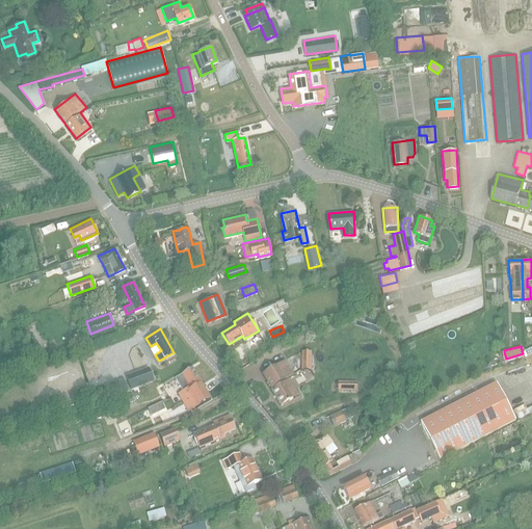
[(301,349),(301,368),(311,368),(311,349),(301,349)]
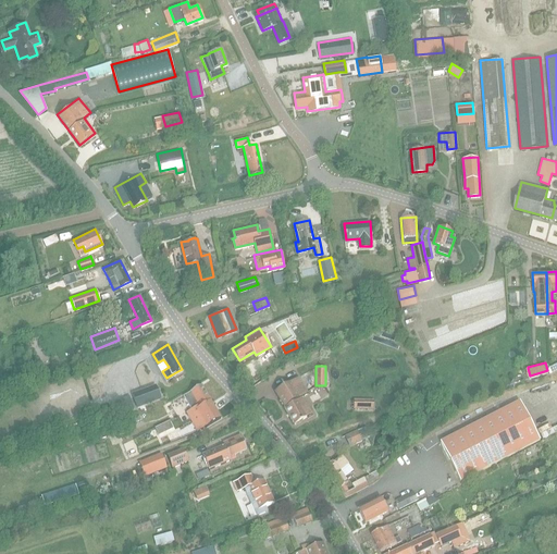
[(297,374),(274,390),(294,422),(306,415),(301,406),(306,404),(301,396),(308,392),(297,374)]
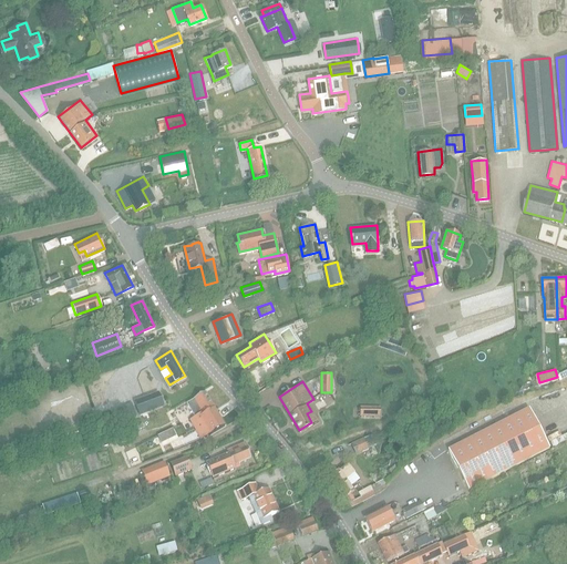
[(204,390),(186,401),(195,416),(189,419),(202,438),(225,423),(205,391),(204,390)]
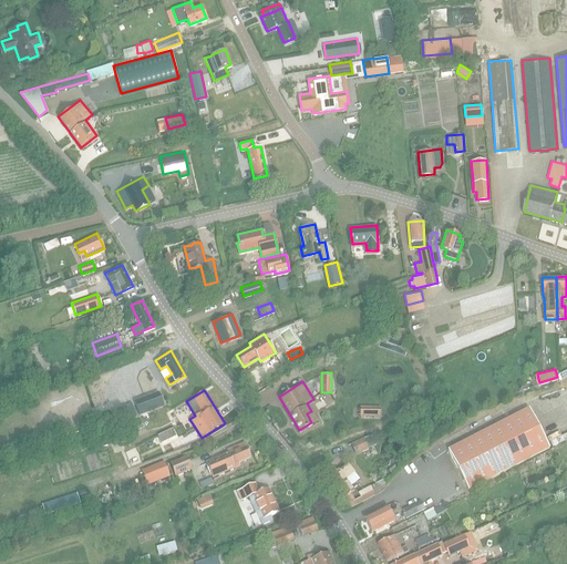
[(158,391),(134,400),(140,413),(164,404),(158,391)]
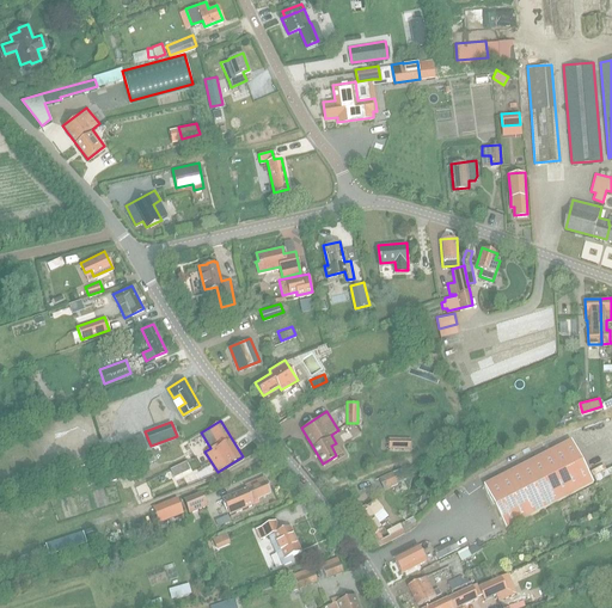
[(410,437),(389,437),(389,448),(410,448),(410,437)]
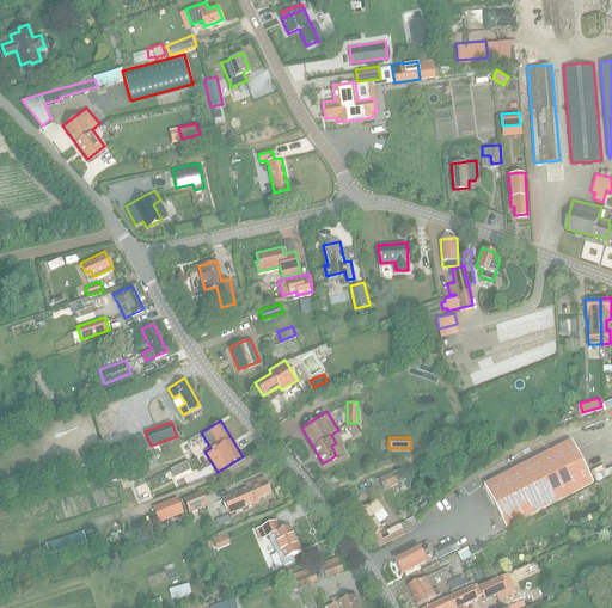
[(484,483),(506,527),(594,481),(571,437),(484,483)]
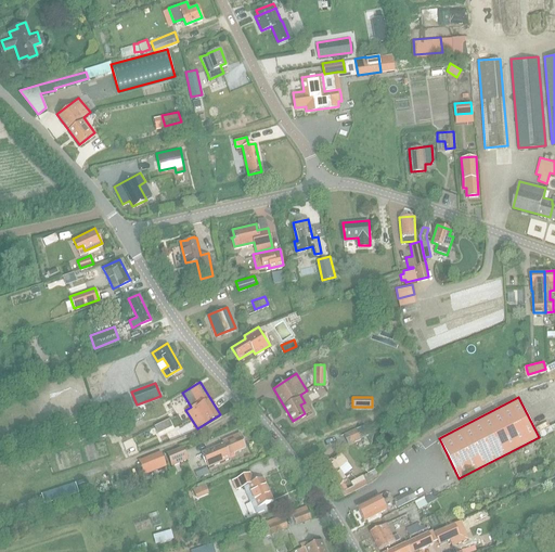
[(93,403),(82,407),(86,415),(87,419),(97,415),(95,413),(93,403)]
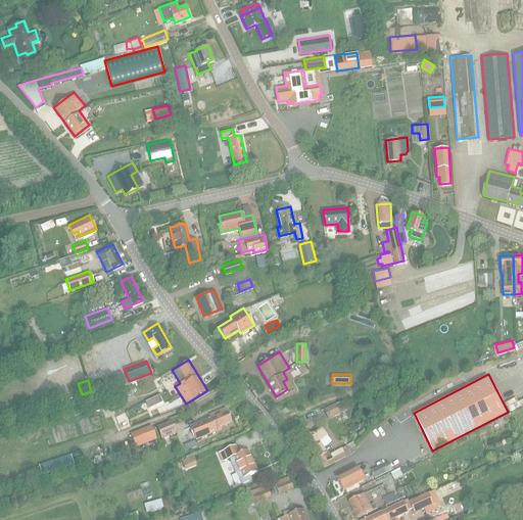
[(102,381),(92,384),(93,388),(94,392),(102,389),(104,388),(102,381)]
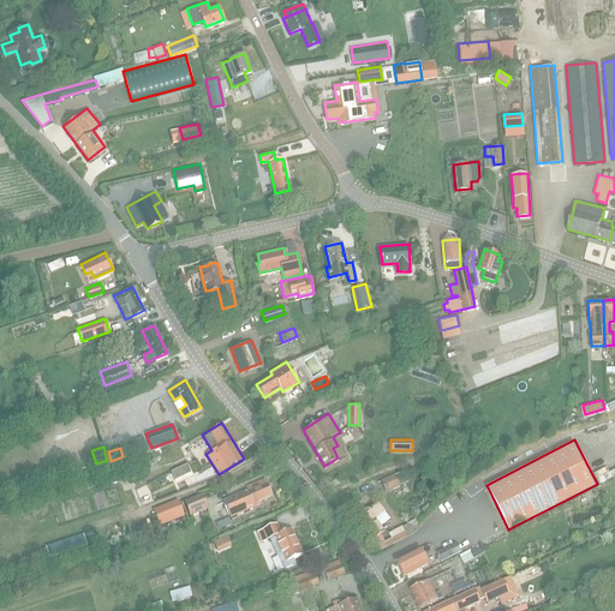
[(394,472),(381,478),(386,490),(399,484),(394,472)]
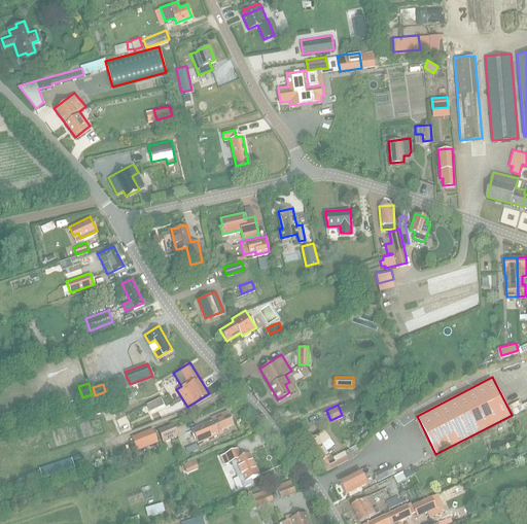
[(191,428),(198,443),(218,433),(216,429),(233,422),(227,409),(211,417),(212,419),(191,428)]
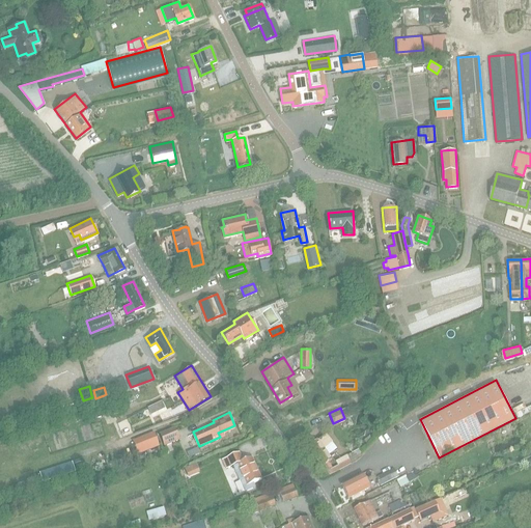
[(159,432),(164,444),(179,438),(174,425),(159,432)]
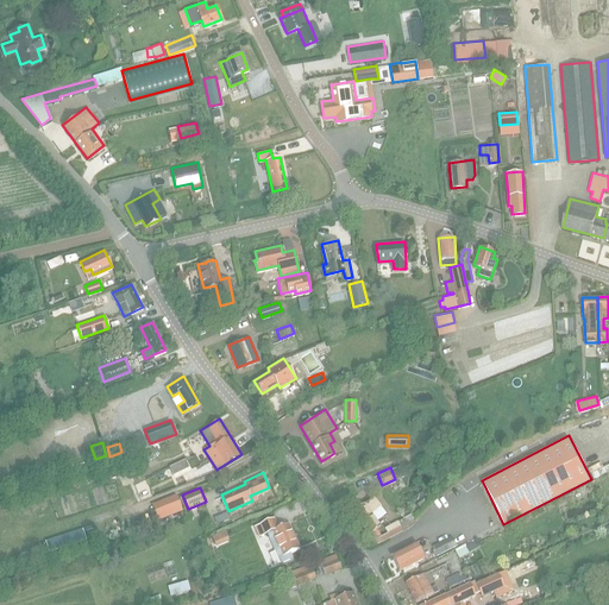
[(176,493),(151,503),(158,518),(182,509),(176,493)]
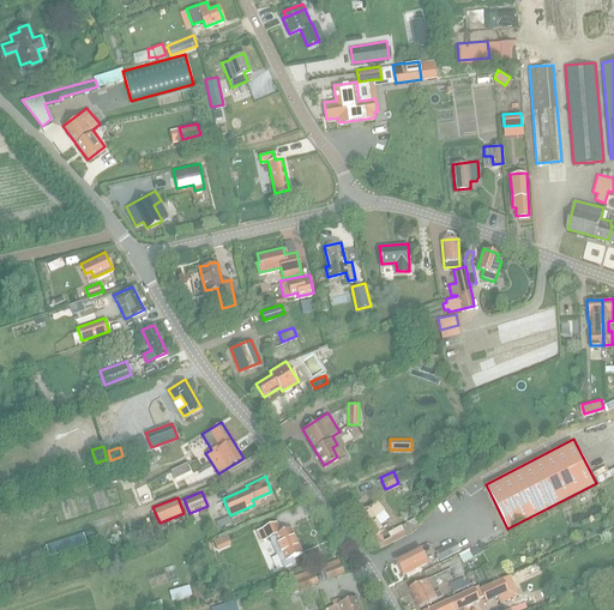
[(367,506),(356,514),(373,537),(373,536),(381,545),(393,539),(391,535),(384,538),(379,532),(384,529),(380,524),(389,517),(384,509),(384,508),(377,500),(367,507),(367,506)]
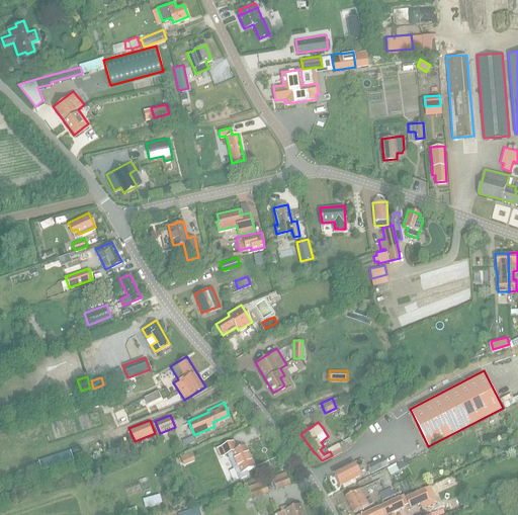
[(233,439),(217,446),(221,455),(228,452),(238,478),(249,473),(247,468),(255,465),(246,443),(236,447),(233,439)]
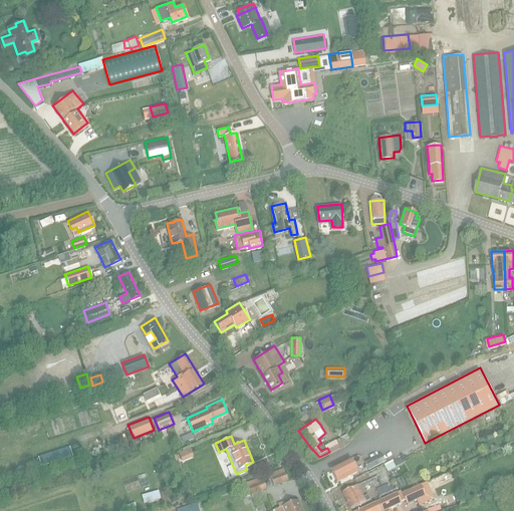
[(325,444),(329,452),(340,447),(336,439),(325,444)]
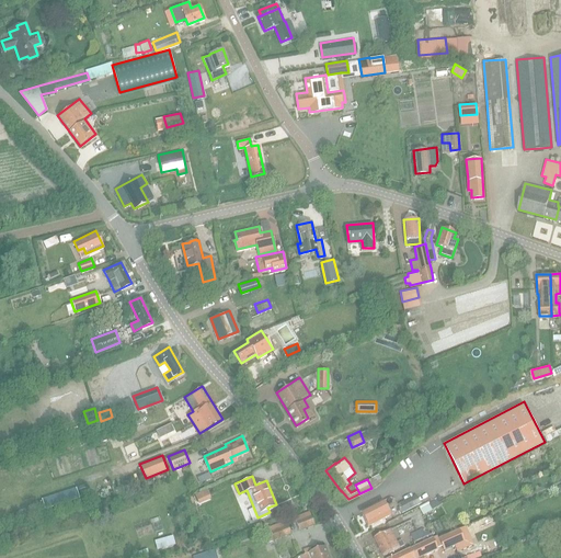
[(76,486),(42,498),(45,508),(79,497),(76,486)]
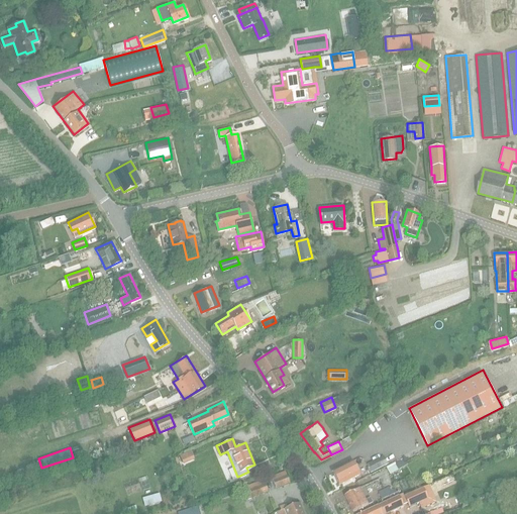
[(367,463),(371,471),(387,461),(383,453),(367,463)]
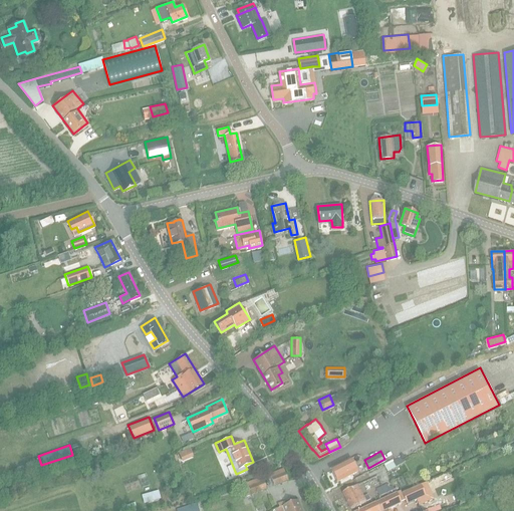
[(383,463),(388,470),(404,461),(401,455),(394,459),(393,457),(383,463)]
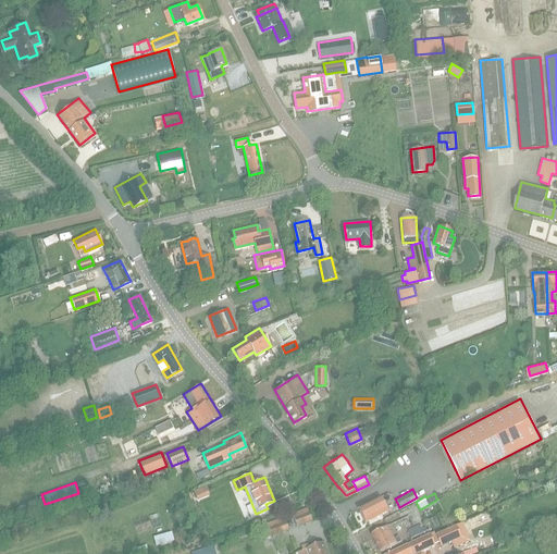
[(358,506),(366,520),(387,511),(380,495),(358,506)]
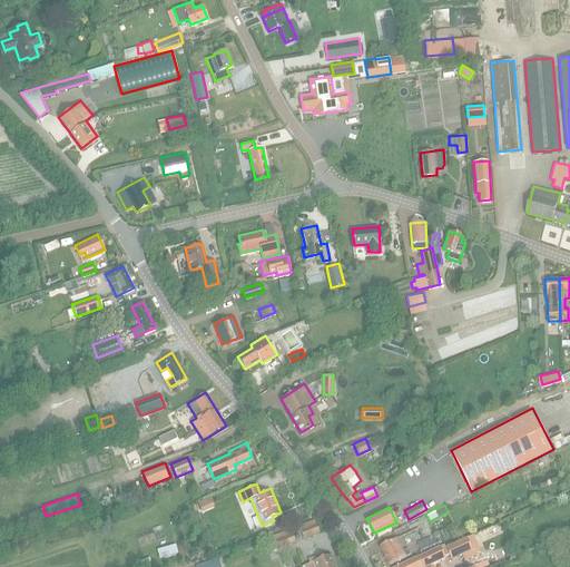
[(265,536),(269,549),(295,540),(292,531),(301,528),(304,537),(318,530),(314,518),(298,524),(265,536)]
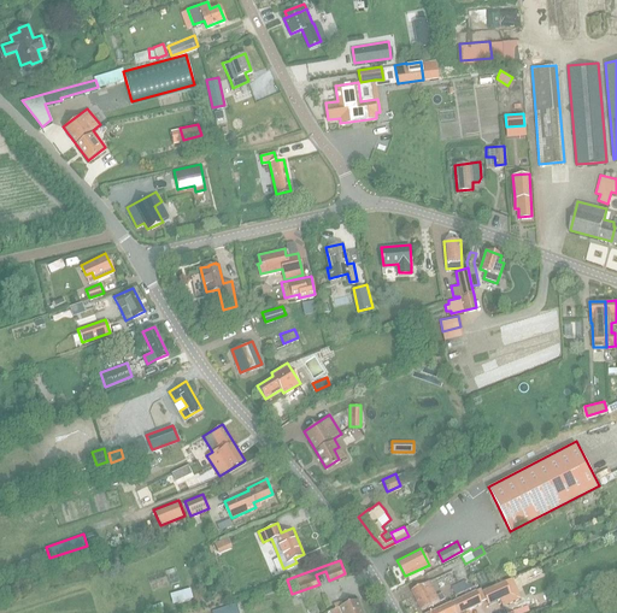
[(452,583),(456,593),(472,585),(470,581),(465,582),(464,578),(452,583)]
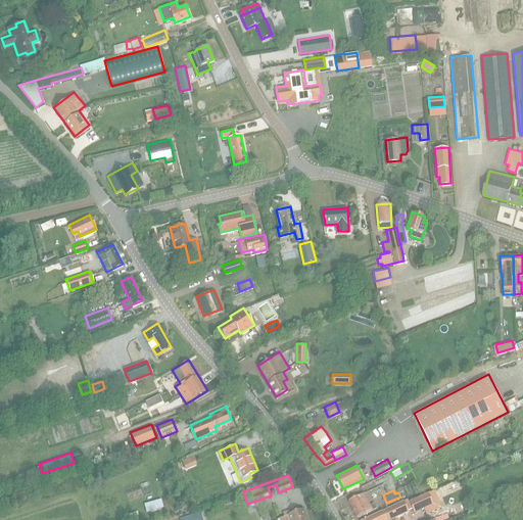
[(432,490),(408,501),(412,512),(423,507),(426,513),(439,507),(432,490)]
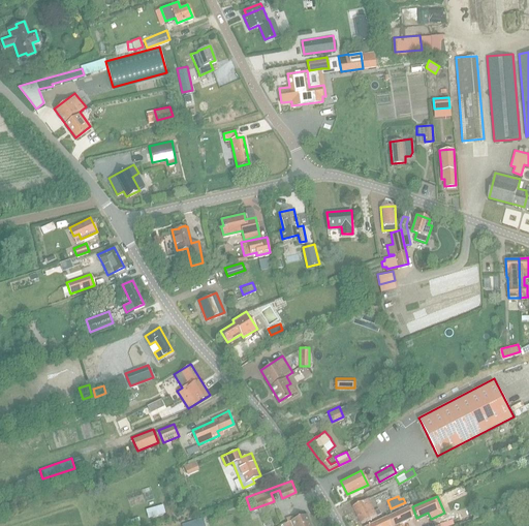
[(352,505),(361,523),(381,513),(379,507),(374,509),(368,497),(352,505)]
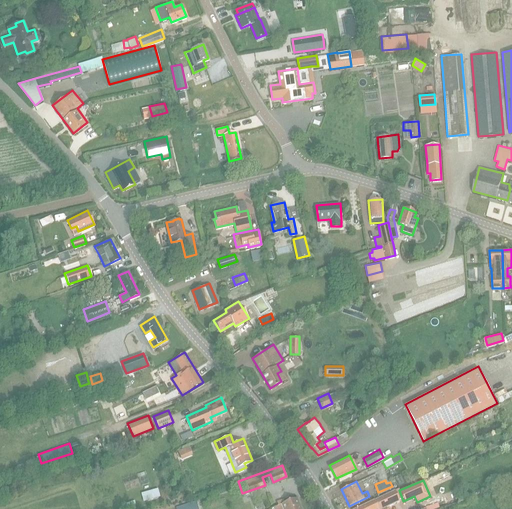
[(142,492),(144,499),(160,495),(158,487),(142,492)]
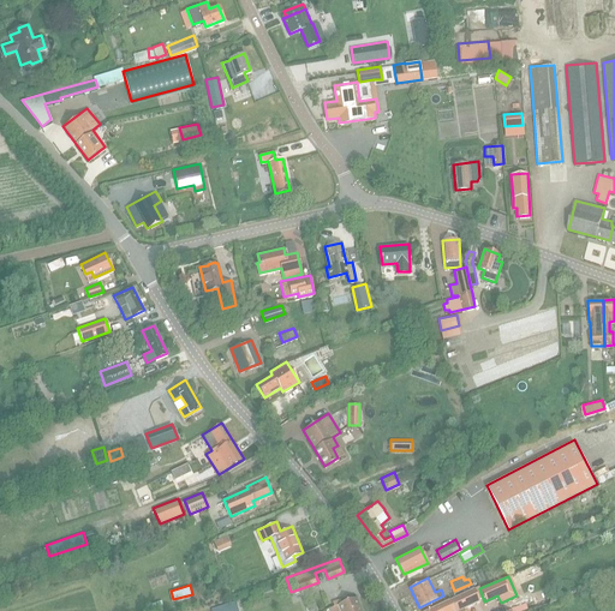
[(459,595),(424,610),(467,610),(466,606),(479,600),(476,592),(473,588),(470,591),(459,595)]
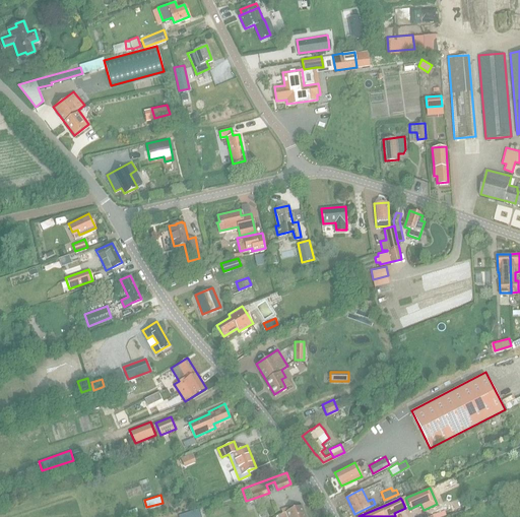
[(282,511),(275,514),(276,516),(306,516),(301,504),(289,509),(287,505),(280,508),(282,511)]
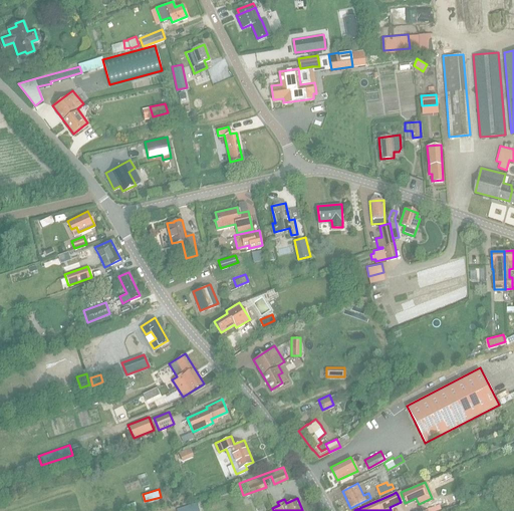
[(176,507),(177,510),(198,510),(199,510),(196,501),(176,507)]
